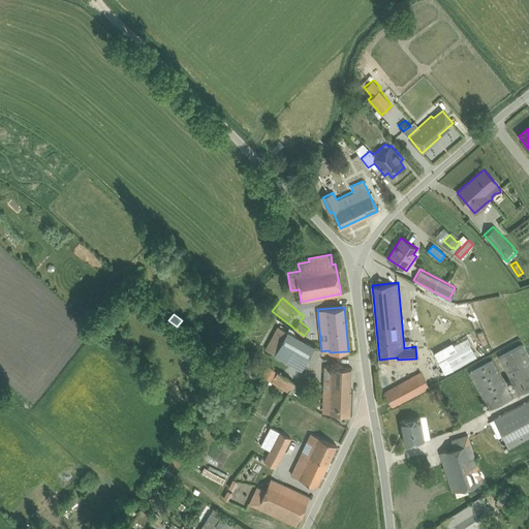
[(321,351),(277,327),(265,349),(301,370),(308,356),(316,360),(321,351)]
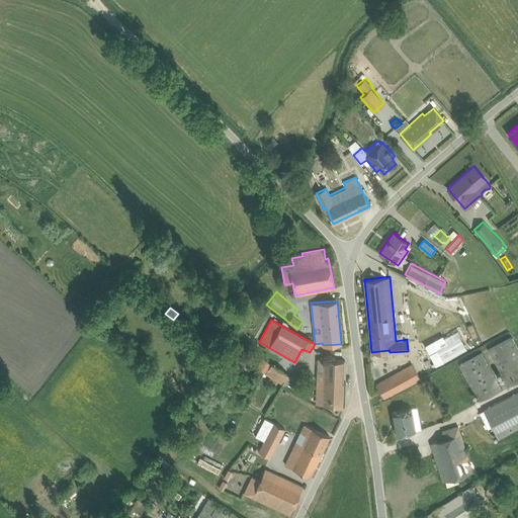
[(517,347),(512,336),(488,349),(504,378),(498,381),(482,352),(460,363),(480,401),(517,378),(517,347)]
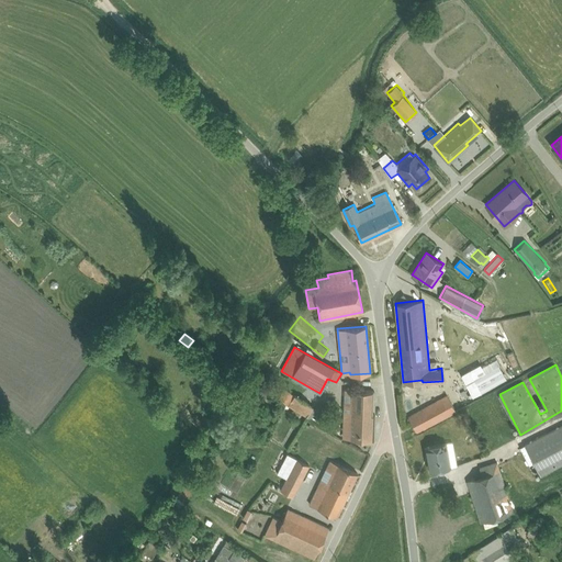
[(284,389),(278,400),(310,419),(316,408),(284,389)]
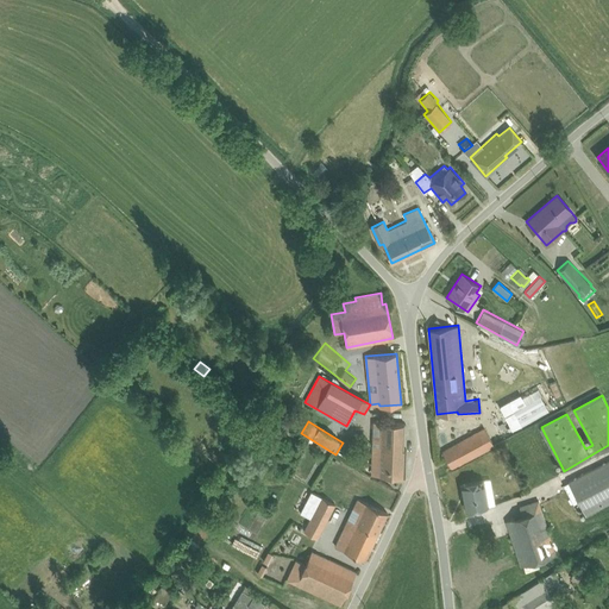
[(405,422),(372,421),(370,475),(402,476),(405,422)]
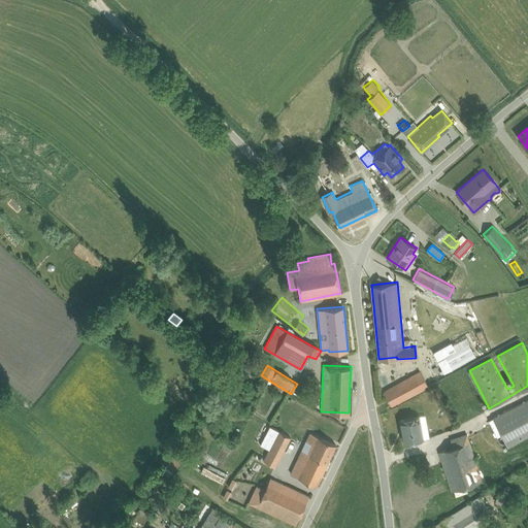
[(420,370),(384,391),(391,405),(428,385),(420,370)]
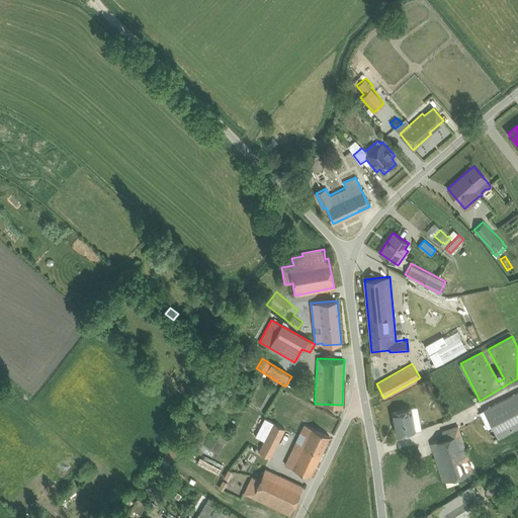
[(517,390),(483,409),(483,410),(479,412),(488,428),(492,426),(498,437),(517,426),(517,390)]
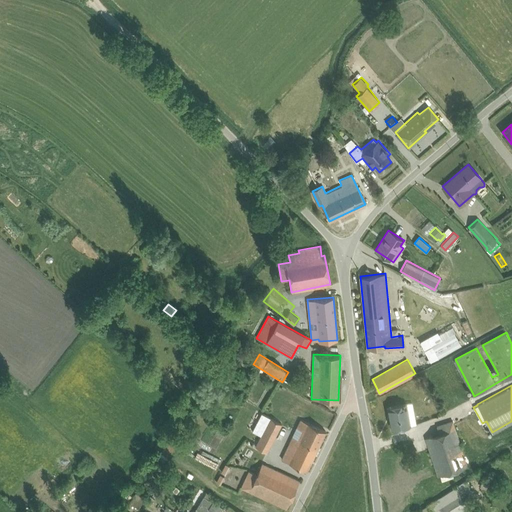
[(392,427),(416,423),(412,402),(388,406),(392,427)]
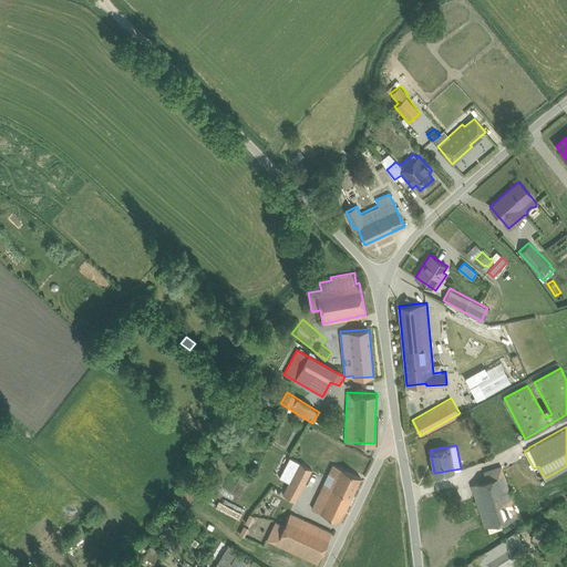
[(288,481),(282,493),(296,501),(312,470),(289,457),(279,476),(288,481)]
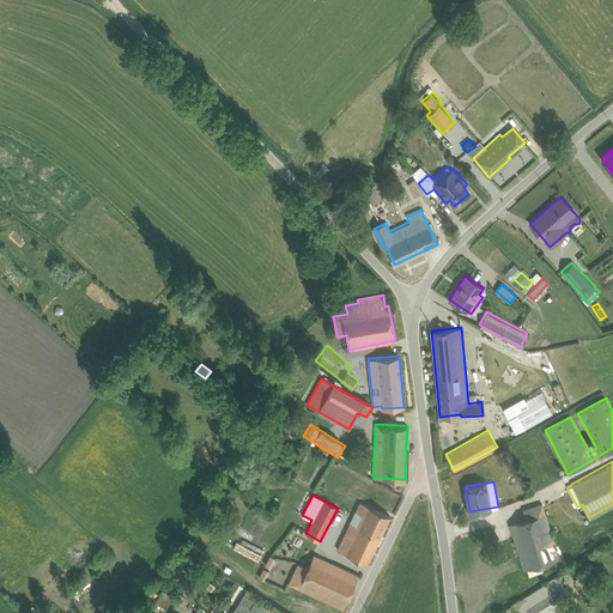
[(337,548),(366,564),(389,515),(359,501),(337,548)]
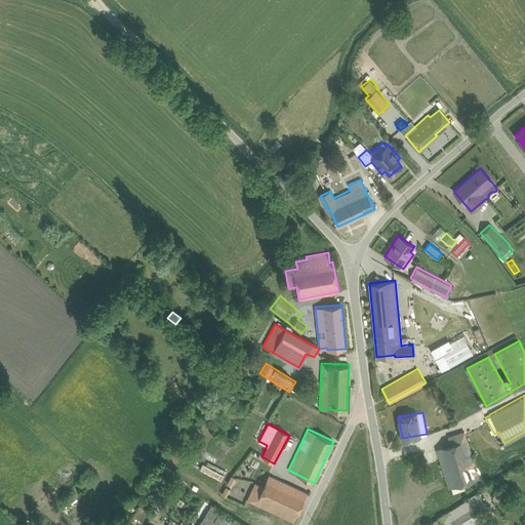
[(450,443),(435,448),(448,487),(479,478),(463,430),(447,436),(450,443)]
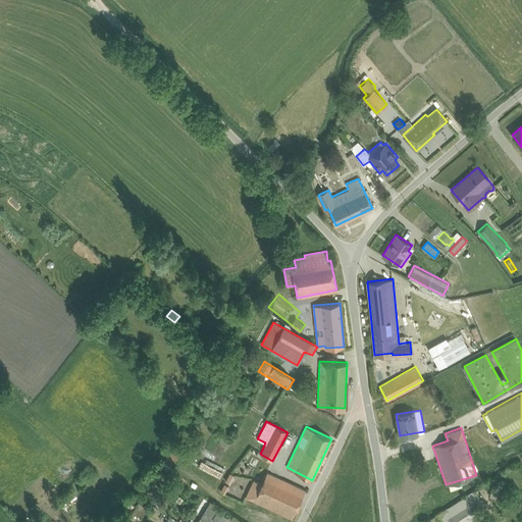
[(164,461),(170,465),(179,453),(173,449),(164,461)]
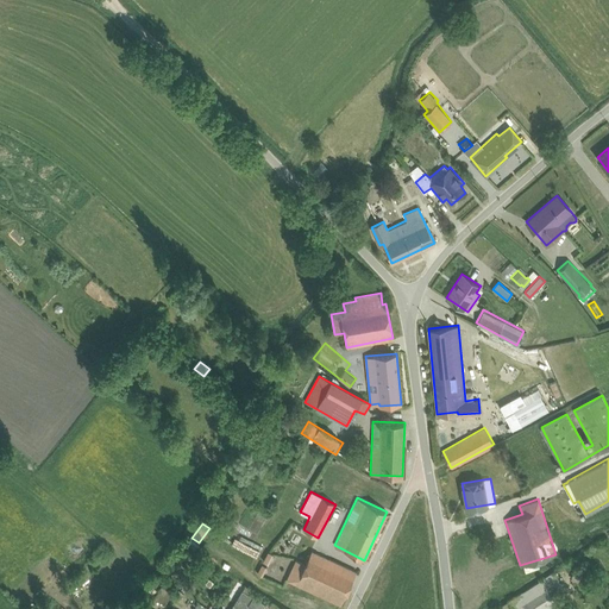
[(69,535),(77,541),(81,537),(74,531),(69,535)]
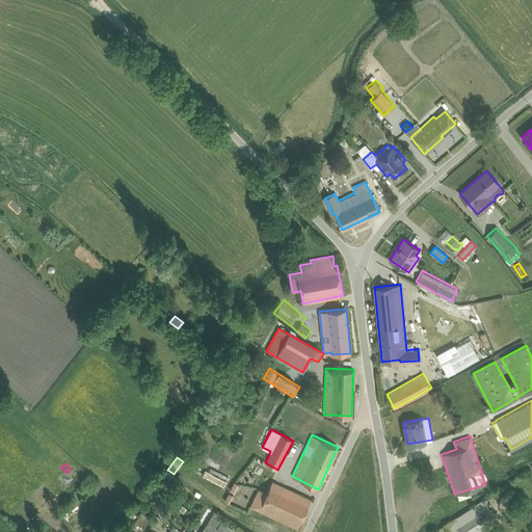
[(239,484),(234,481),(230,490),(235,493),(239,484)]
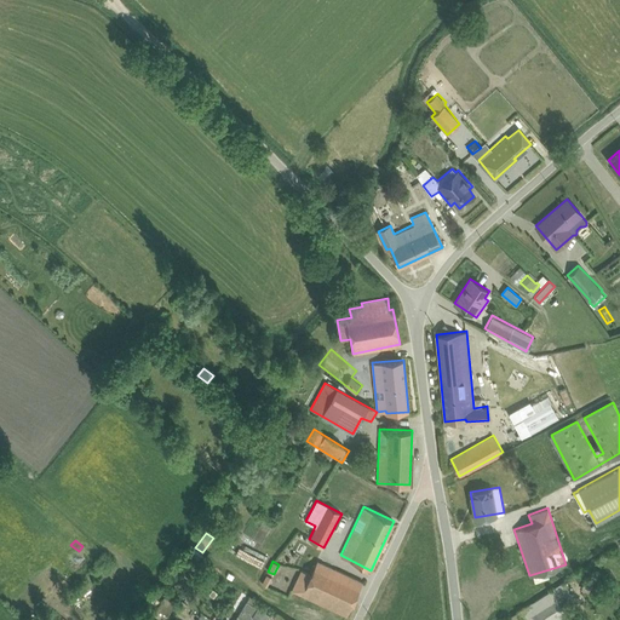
[(362,581),(316,561),(310,573),(300,569),(292,589),(346,615),(362,581)]
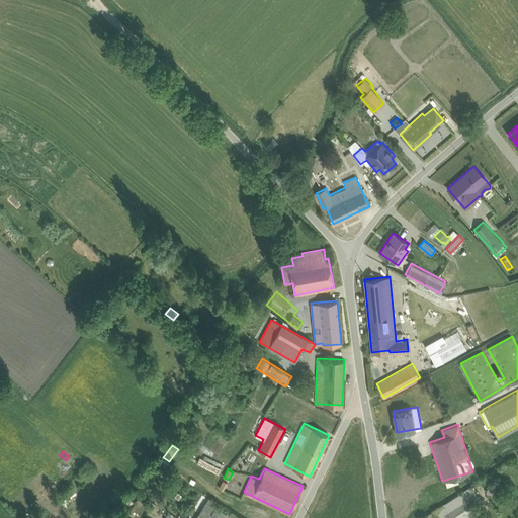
[(227,482),(223,480),(219,488),(223,490),(227,482)]
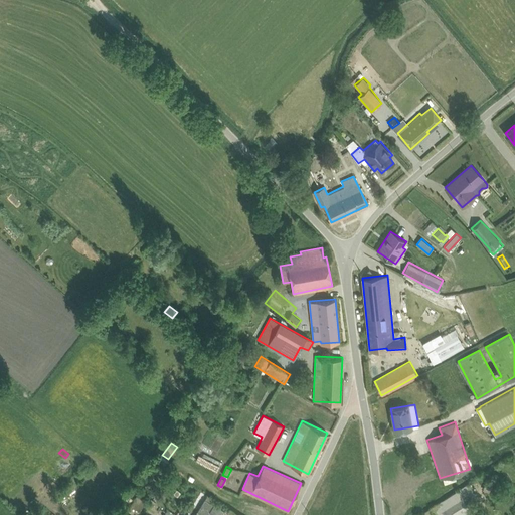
[(468,483),(430,507),(424,511),(426,514),(432,514),(434,514),(442,510),(444,514),(468,514),(472,513),(464,499),(474,493),(468,483)]
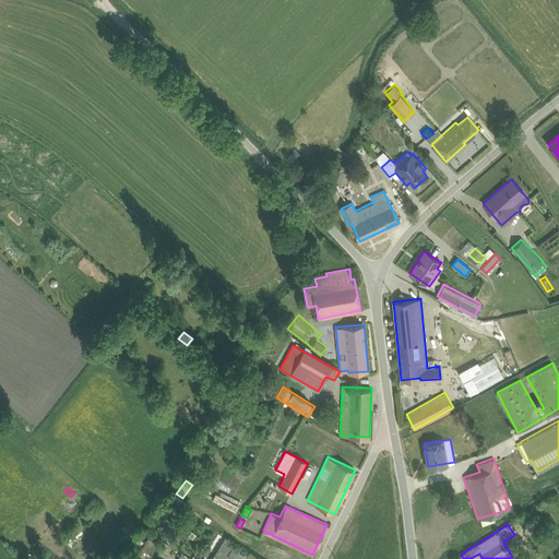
[(142,548),(151,554),(158,542),(150,536),(142,548)]
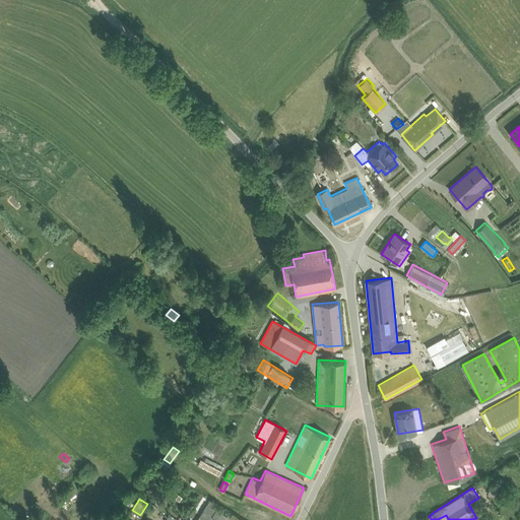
[(214,508),(217,504),(209,499),(196,519),(222,519),(226,515),(214,508)]
